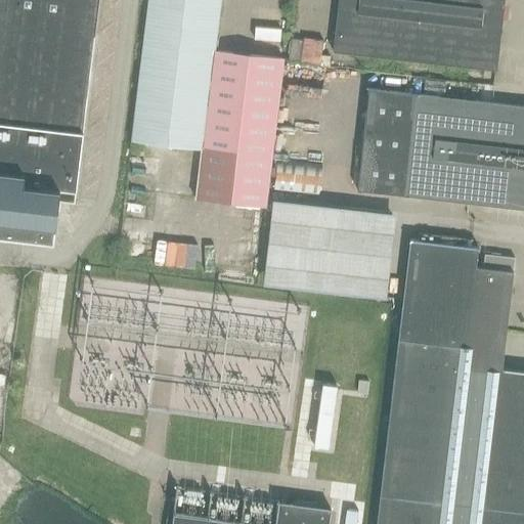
[(0,0),(0,237),(53,245),(57,202),(74,204),(97,0),(0,0)]
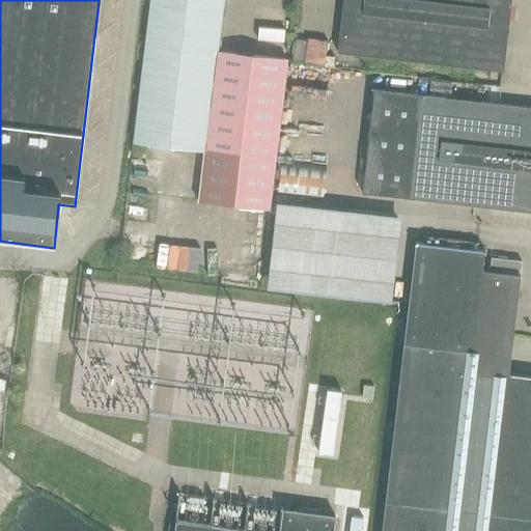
[(216,52),(222,0),(149,0),(133,142),(202,150),(216,52)]
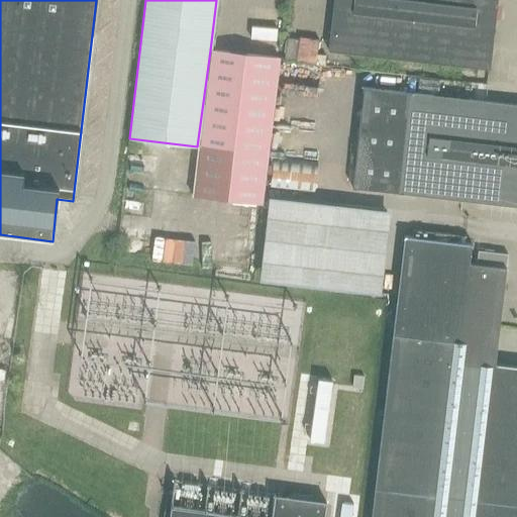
[(333,0),(328,52),(488,70),(496,0),(333,0)]
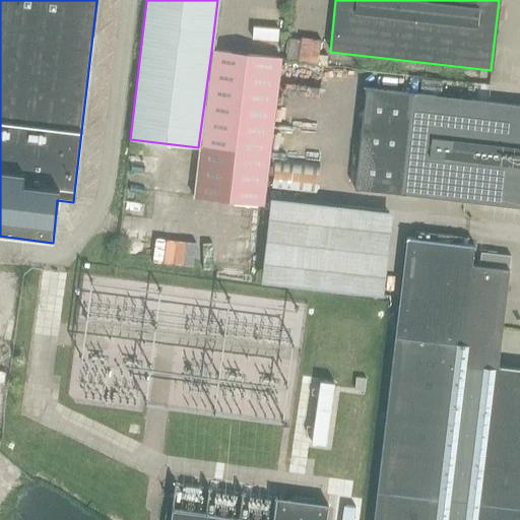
[(278,38),(281,23),(257,18),(254,33),(278,38)]
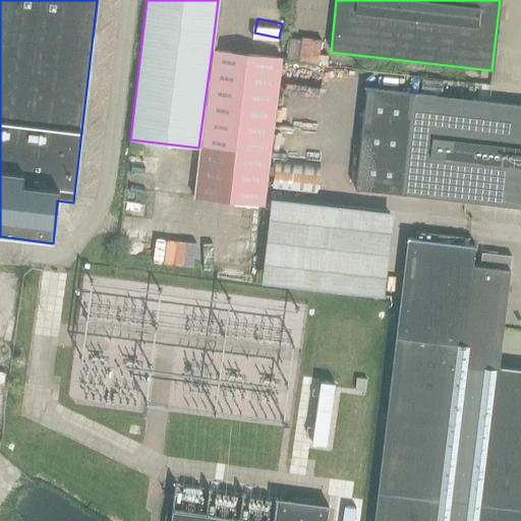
[(263,206),(281,59),(212,51),(194,196),(263,206)]
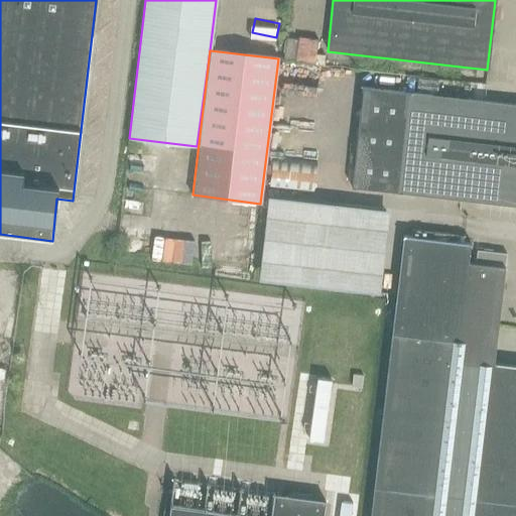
[(515,105),(362,88),(350,188),(401,195),(401,194),(515,207),(515,105)]
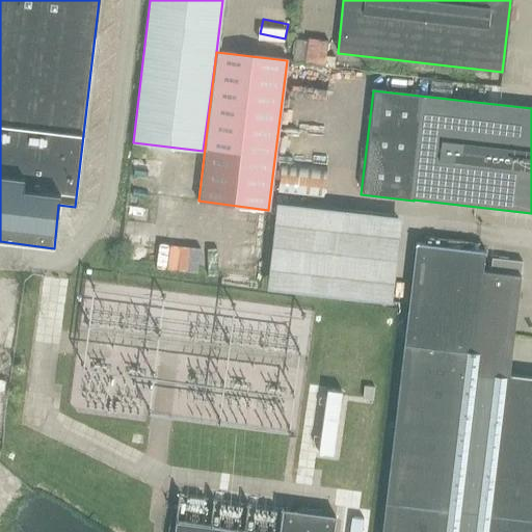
[(327,167),(282,161),(277,193),(323,198),(327,167)]
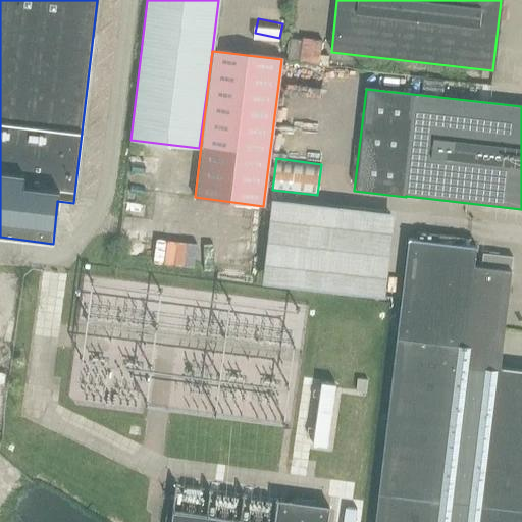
[(388,218),(273,205),(265,274),(380,288),(388,218)]
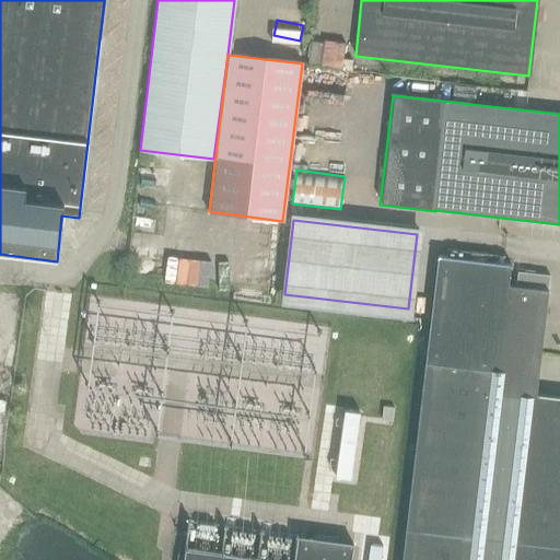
[(559,559),(559,396),(537,394),(533,394),(533,395),(494,389),(500,350),(532,354),(533,352),(532,352),(538,292),(539,290),(548,291),(548,290),(506,286),(509,267),(510,267),(511,264),(503,263),(446,256),(436,255),(436,256),(446,257),(410,559),(559,559)]
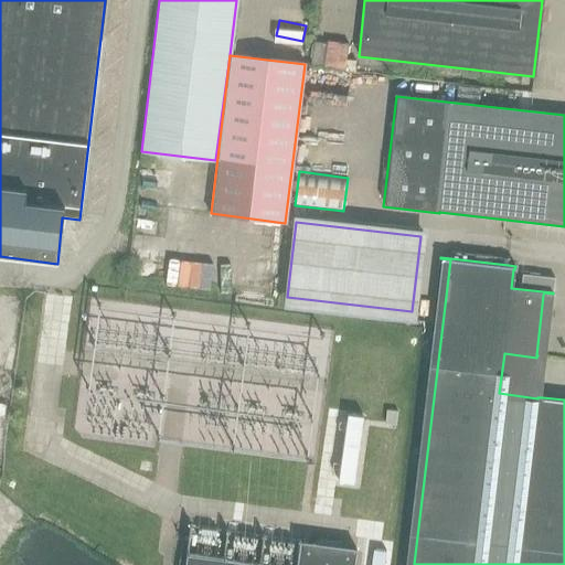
[(386,409),(385,424),(396,425),(397,411),(386,409)]
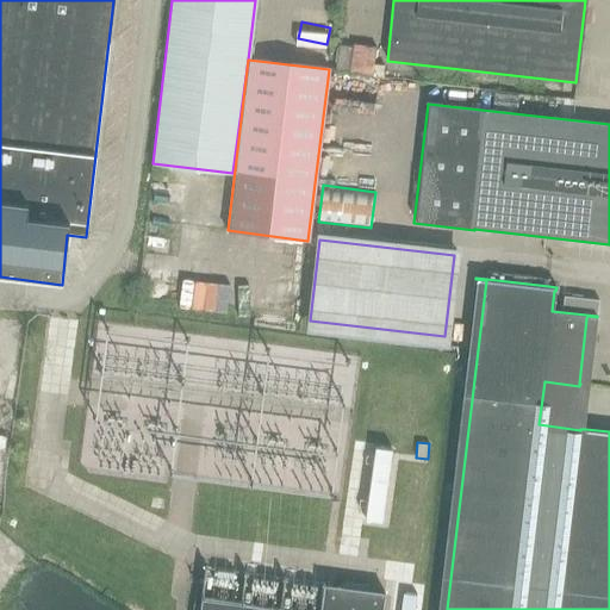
[(374,447),(365,518),(381,521),(391,449),(374,447)]
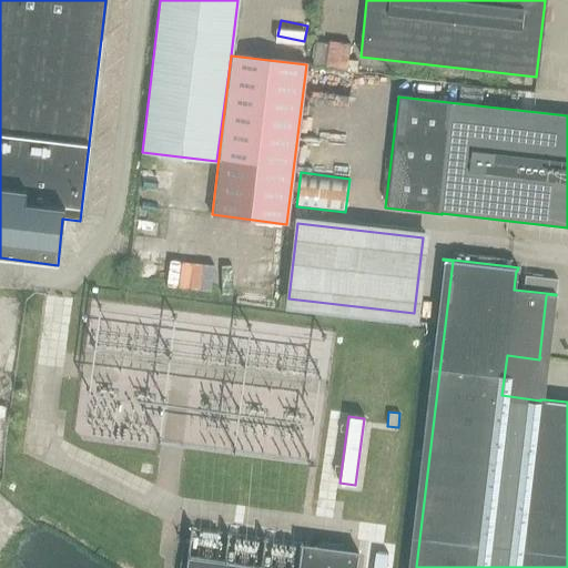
[(356,551),(356,554),(325,549),(326,544),(317,541),(316,548),(302,546),(302,544),(192,528),(186,563),(180,563),(179,567),(355,567),(357,553),(356,551)]
